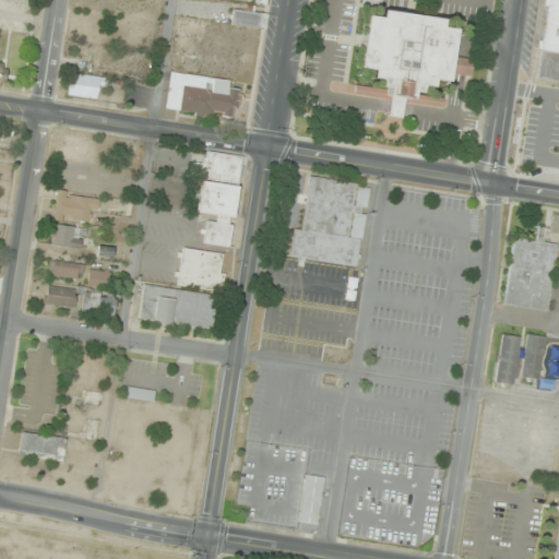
[(558,0),(544,0),(535,80),(558,82),(558,0)]
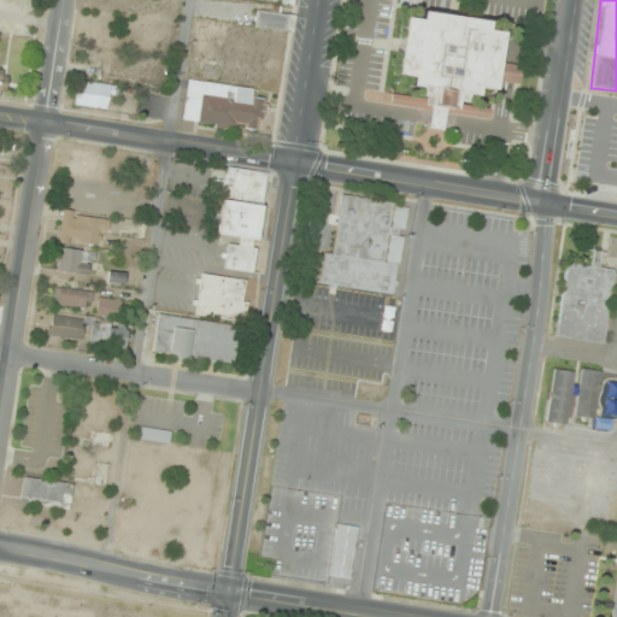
[(183,121),(264,129),(268,99),(257,98),(258,86),(266,87),(270,58),(287,60),(292,15),(257,11),(256,25),(198,19),(193,58),(228,62),(225,84),(188,80),(183,121)]
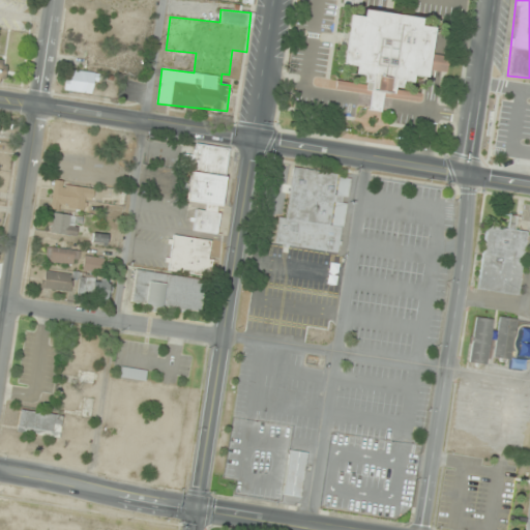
[(343,15),(357,18),(358,9),(415,19),(414,26),(428,28),(423,53),(445,56),(443,72),(421,69),(420,78),(407,76),(405,83),(396,82),(395,88),(418,92),(417,101),(381,96),(379,112),(366,110),(369,94),(331,89),(333,79),(356,83),(357,76),(348,75),(349,66),(335,64),(343,15)]
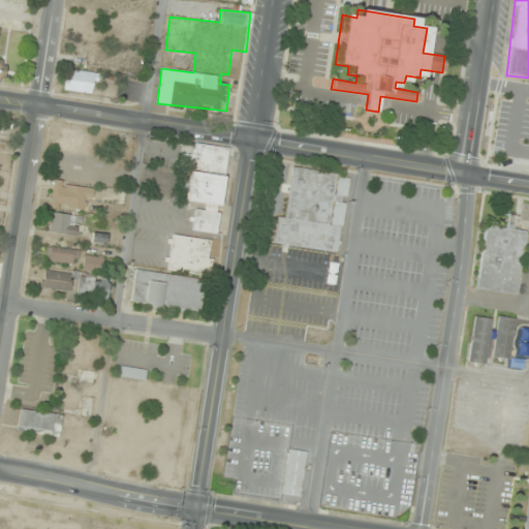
[(64,89),(92,92),(94,72),(66,69),(64,89)]
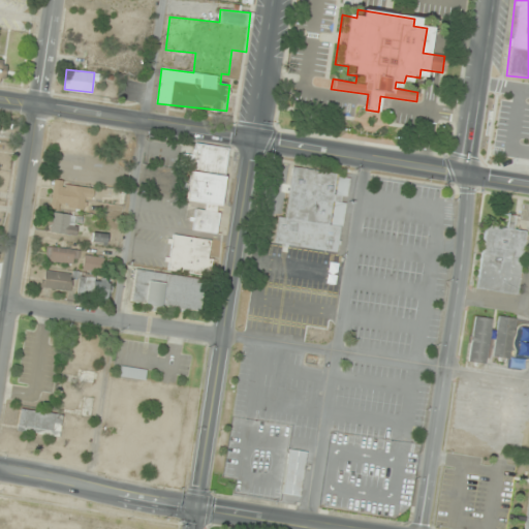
[(216,234),(228,148),(194,143),(186,200),(203,204),(201,210),(194,209),(191,230),(216,234)]
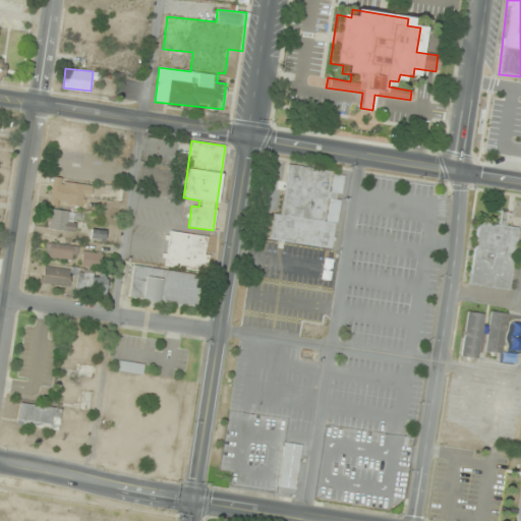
[(286,164),(329,171),(329,173),(343,175),(340,193),(335,193),(335,198),(339,199),(336,224),(333,223),(329,248),(268,239),(272,213),(278,214),(286,164)]
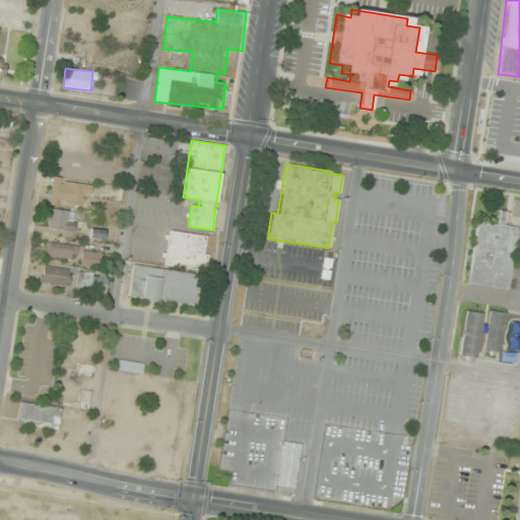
[(81,207),(84,194),(89,195),(91,185),(54,179),(51,202),(81,207)]
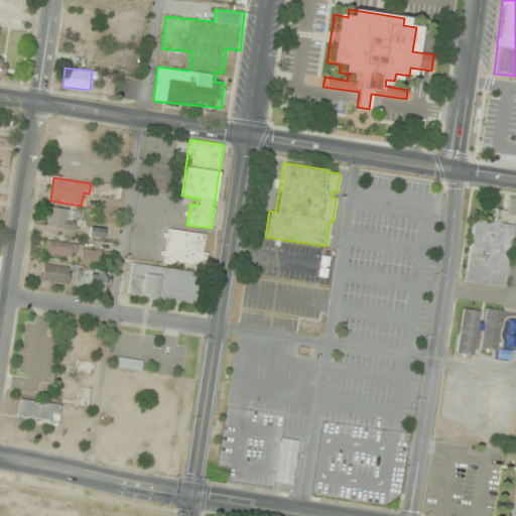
[(75,210),(49,210),(49,228),(75,228),(75,210)]
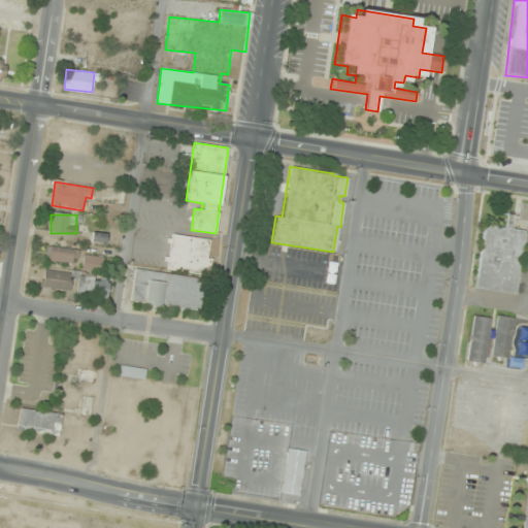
[(483,224),(503,227),(504,224),(510,225),(510,229),(523,230),(514,294),(473,288),(483,224)]
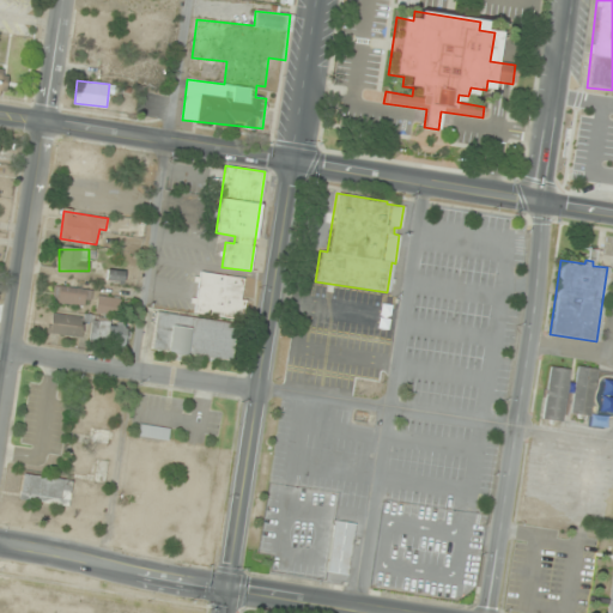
[(194,314),(240,320),(246,279),(200,272),(194,314)]
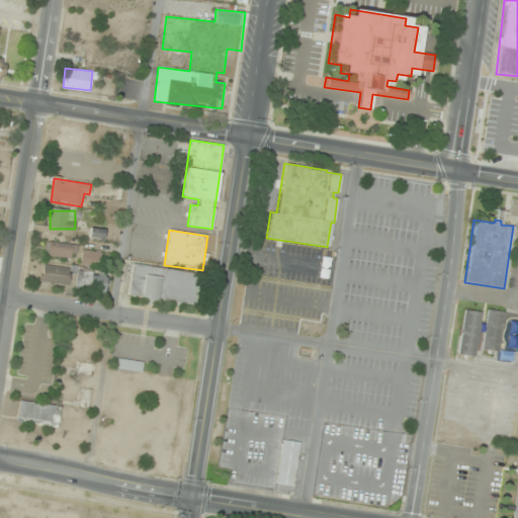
[(76,258),(78,245),(48,241),(47,255),(76,258)]
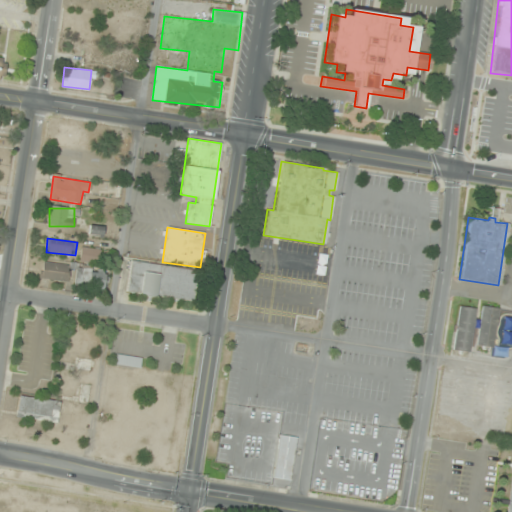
[(79,260),(97,265),(101,251),(83,246),(79,260)]
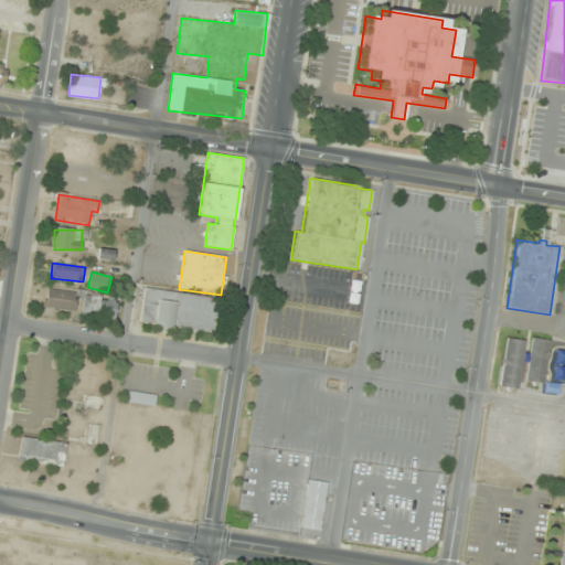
[(213,333),(219,298),(146,288),(140,323),(171,328),(171,327),(213,333)]
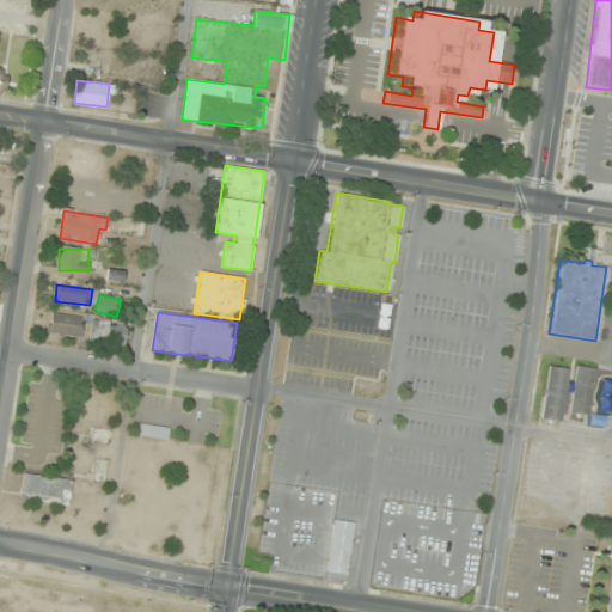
[(83,337),(84,317),(51,313),(49,334),(83,337)]
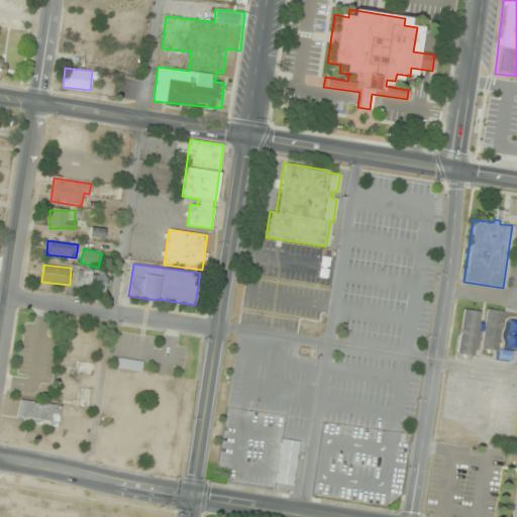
[(104,293),(106,274),(80,270),(77,290),(104,293)]
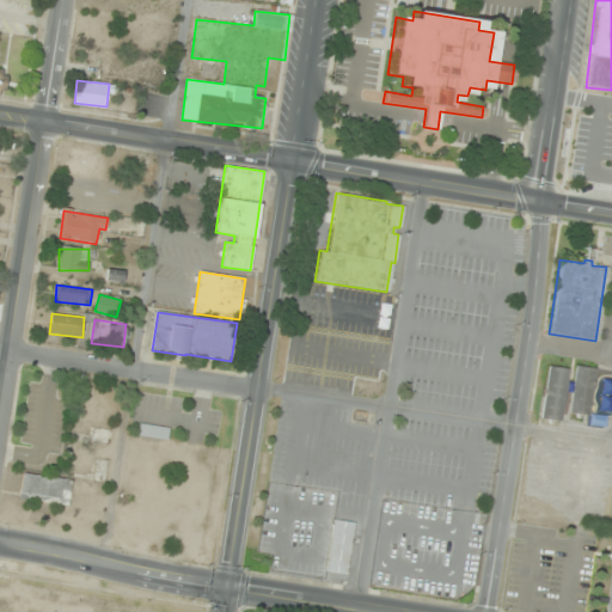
[(546,366),(567,368),(558,421),(539,418),(546,366)]
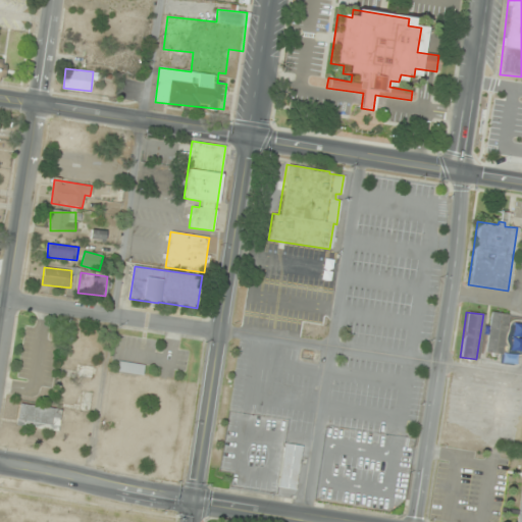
[(489,312),(507,314),(500,354),(483,352),(489,312)]
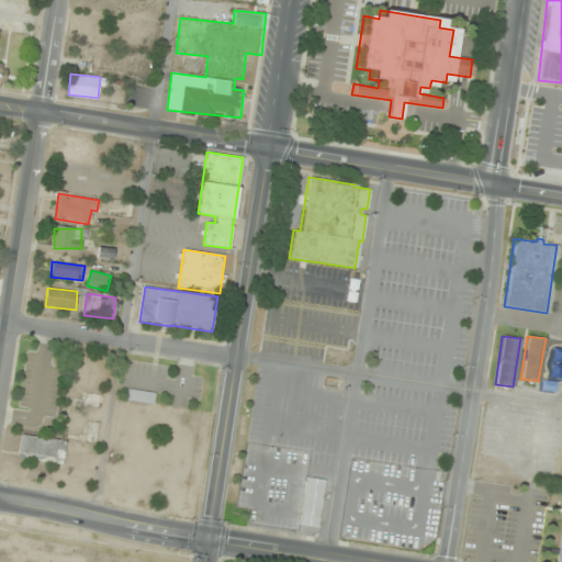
[(126,400),(154,403),(155,392),(127,389),(126,400)]
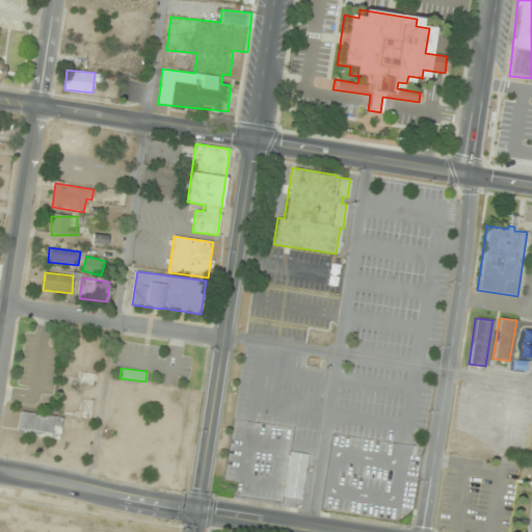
[(59,441),(62,419),(21,413),(18,434),(59,441)]
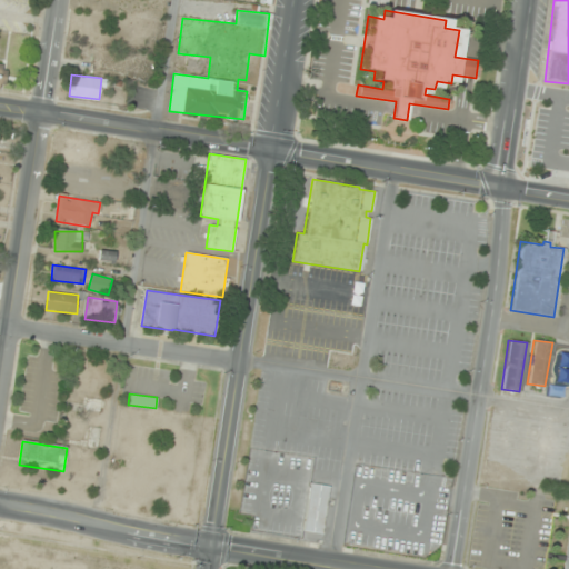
[(328,487),(308,483),(301,531),(321,535),(328,487)]
